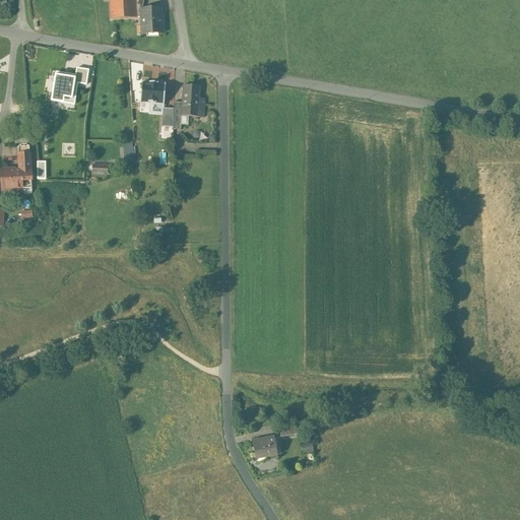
[(112,0),(113,19),(136,18),(134,0),(112,0)]
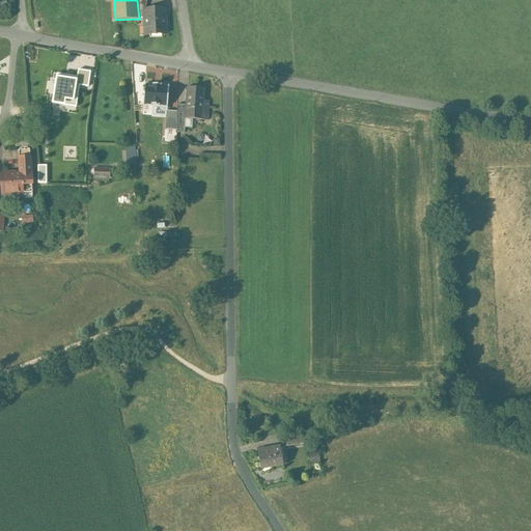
[(164,8),(143,10),(145,36),(166,35),(164,8)]
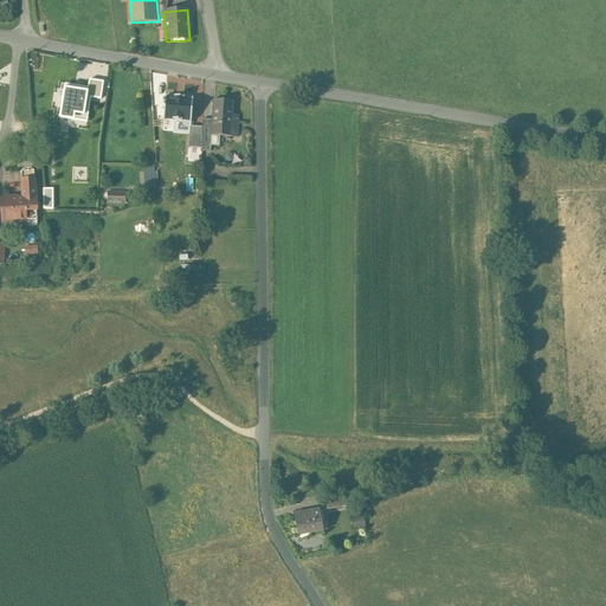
[(63,88),(58,118),(73,121),(75,115),(83,116),(88,91),(63,88)]
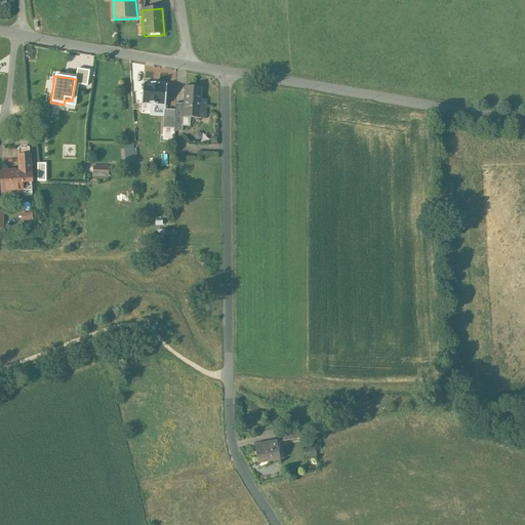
[(164,86),(144,84),(143,102),(145,102),(145,116),(162,117),(163,103),(164,86)]
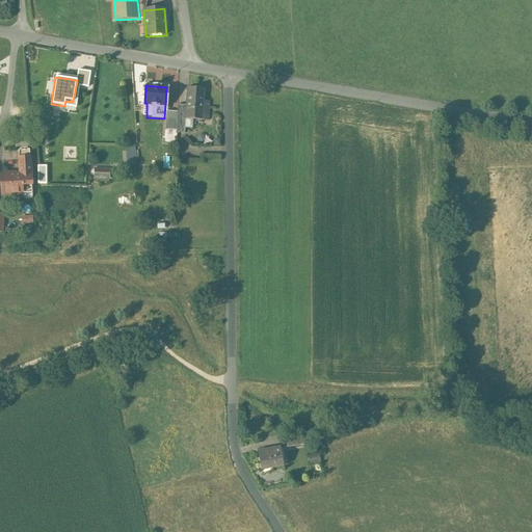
[(205,89),(187,88),(186,106),(185,120),(209,121),(210,102),(204,102),(205,89)]
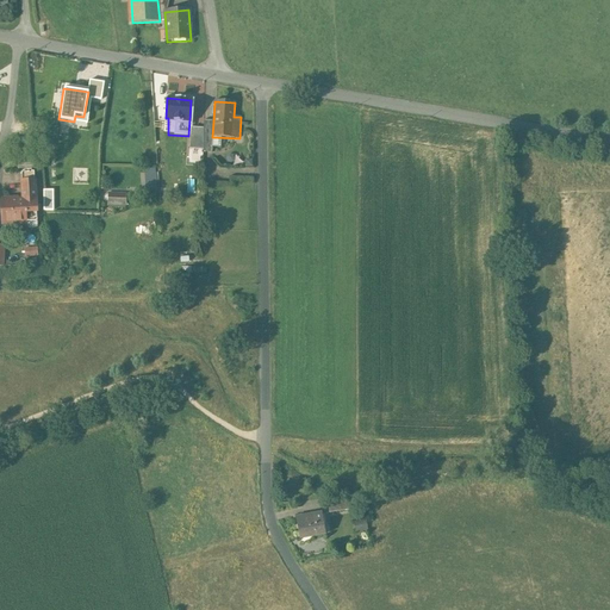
[(213,122),(204,120),(204,153),(212,153),(212,148),(212,137),(213,122)]
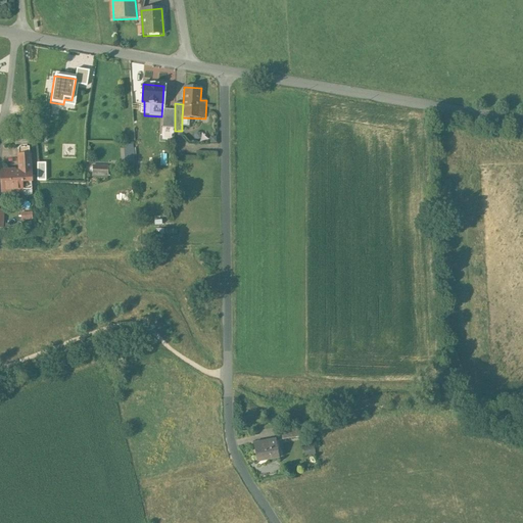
[(30,147),(18,148),(20,172),(21,172),(31,172),(30,147)]
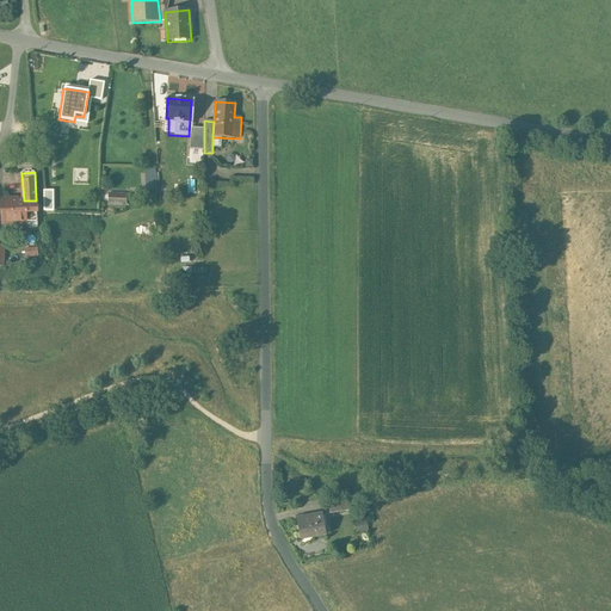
[(53,191),(43,191),(43,204),(53,204),(54,204),(53,191)]
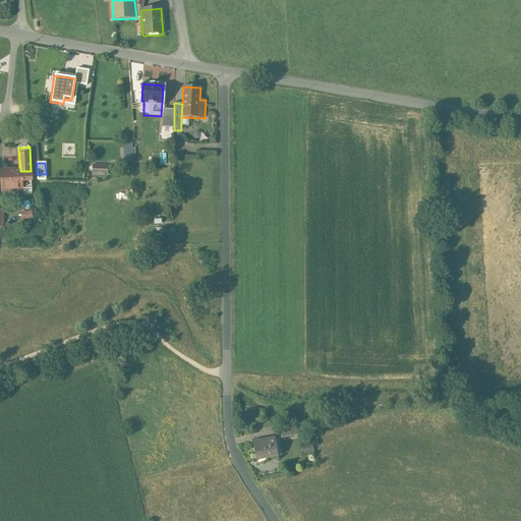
[(108,167),(93,167),(92,176),(108,176),(108,167)]
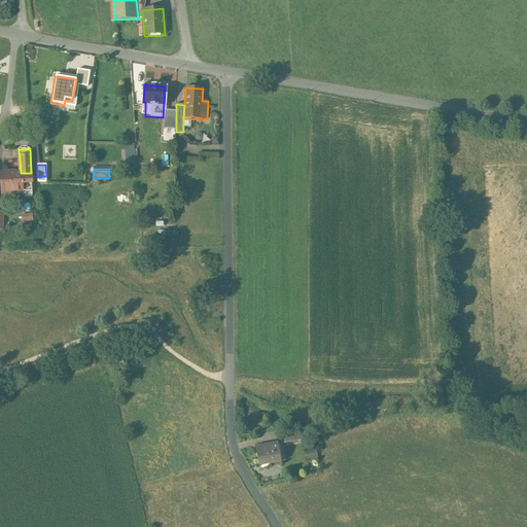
[(21,173),(9,174),(9,173),(1,173),(2,194),(22,191),(22,173),(21,173)]
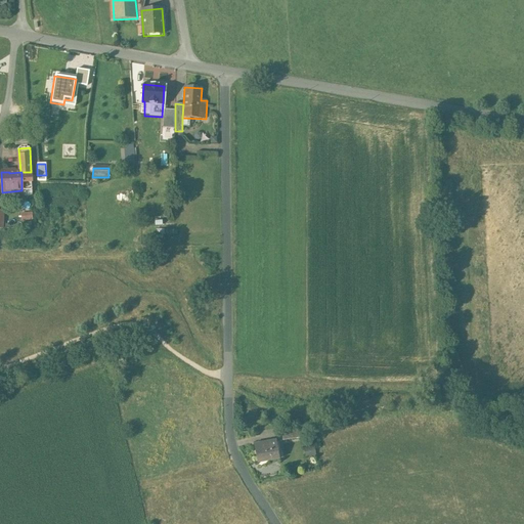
[(31,172),(22,172),(22,190),(23,190),(32,189),(31,172)]
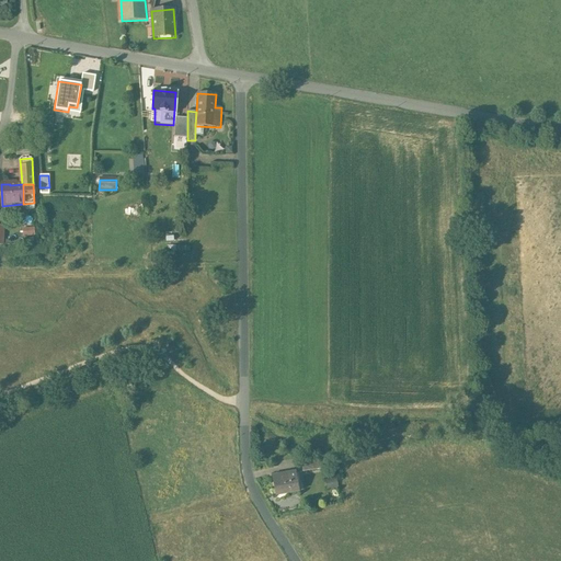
[(320,461),(301,465),(304,472),(322,469),(320,461)]
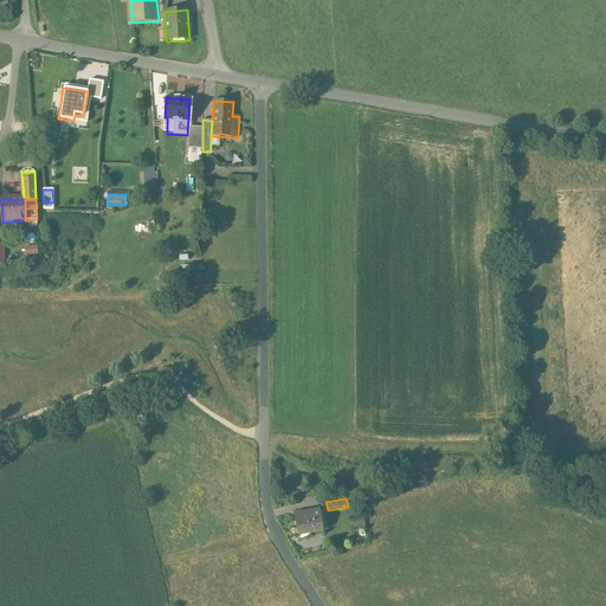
[(318,510),(294,515),(297,535),(322,530),(318,510)]
